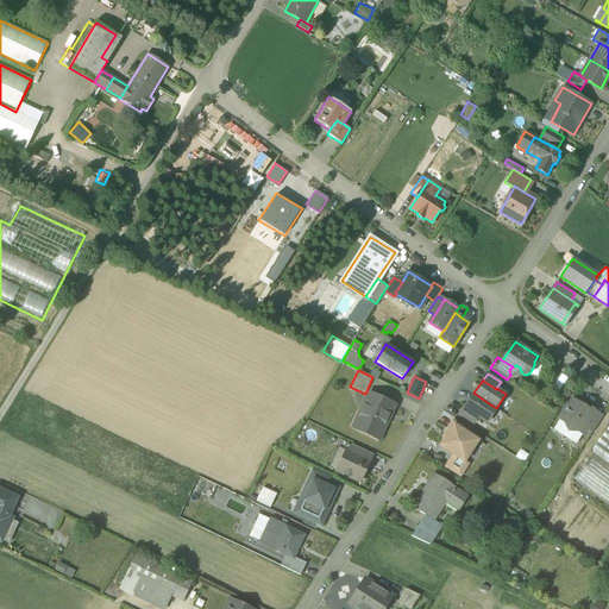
[(395,405),(369,393),(360,410),(365,413),(358,429),(378,439),(395,405)]
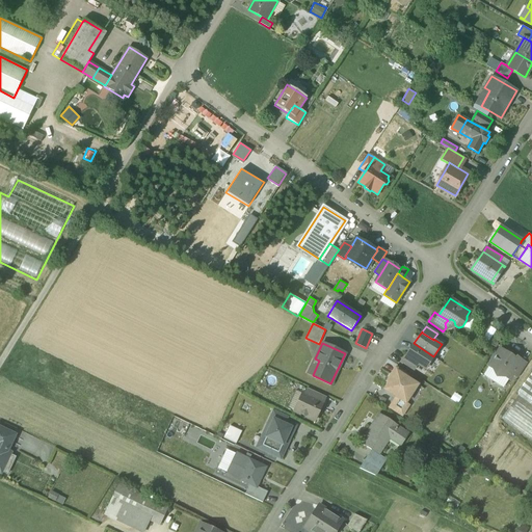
[(433,356),(414,343),(406,355),(407,355),(419,363),(418,363),(426,368),(433,356)]
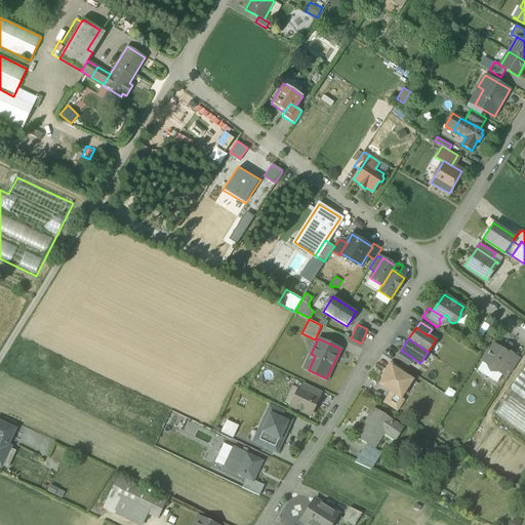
[(494,344),(483,361),(488,364),(490,371),(496,370),(502,373),(506,368),(508,365),(505,362),(510,354),(509,354),(494,344)]
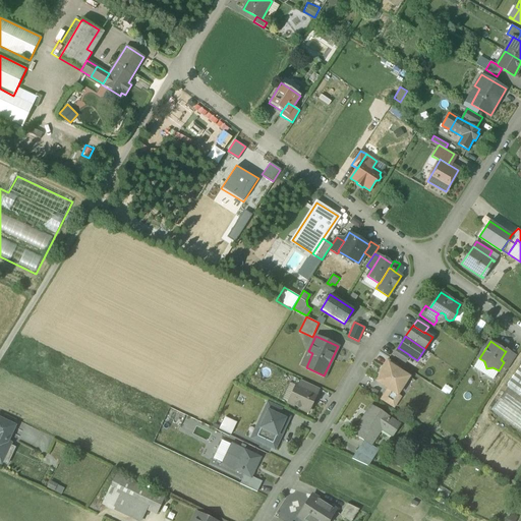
[(410,355),(399,348),(398,348),(395,353),(406,361),(409,355),(410,355)]
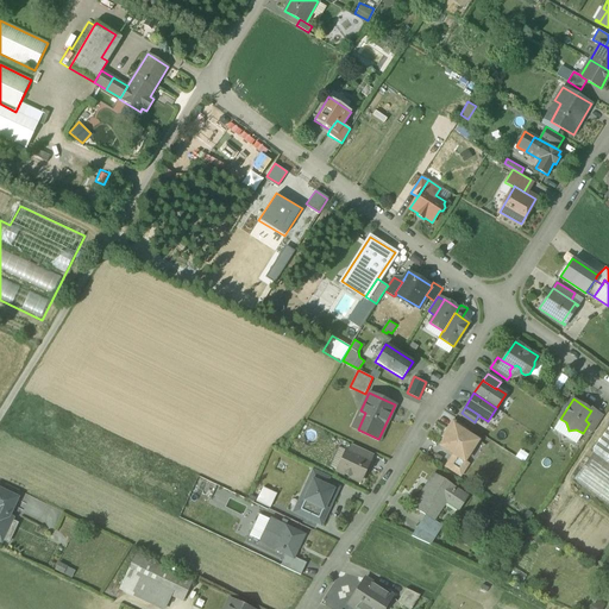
[(603,415),(592,408),(590,410),(591,410),(585,420),(589,424),(586,427),(592,432),(603,415)]
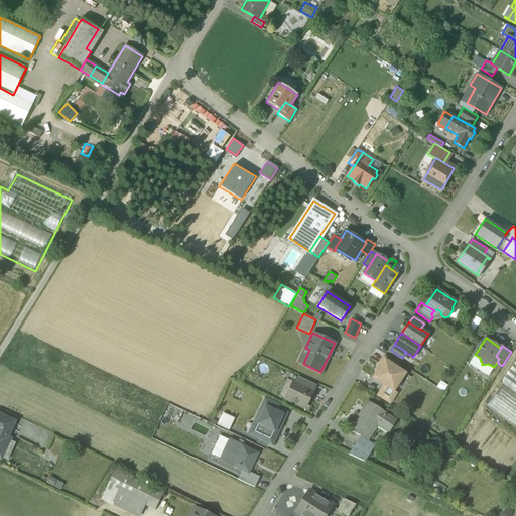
[(380,363),(382,365),(385,360),(393,365),(395,363),(384,356),(380,363)]
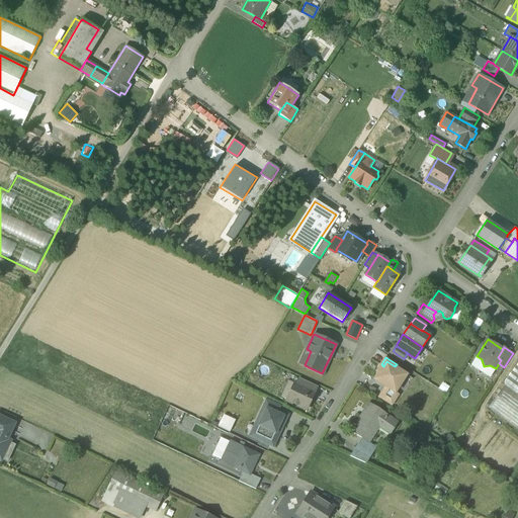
[(407,374),(395,366),(386,361),(383,366),(375,379),(385,385),(396,392),(407,374)]
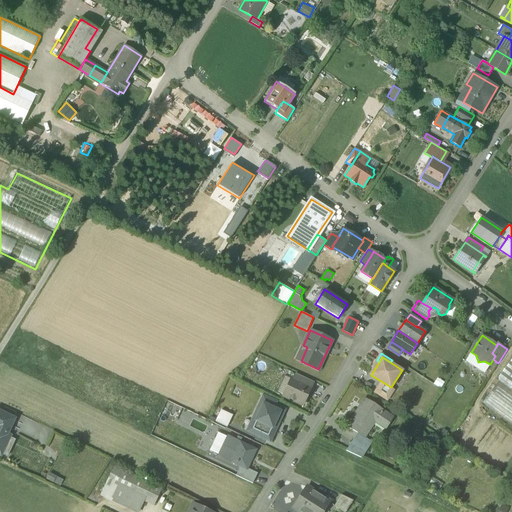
[(511,358),(499,376),(511,385),(511,358)]
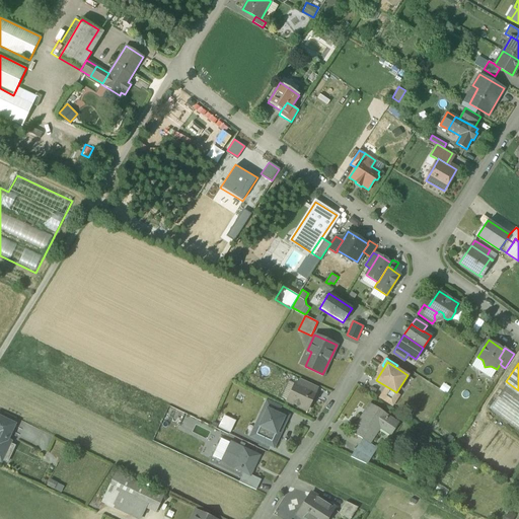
[(317,386),(301,378),(298,384),(314,392),(317,386)]
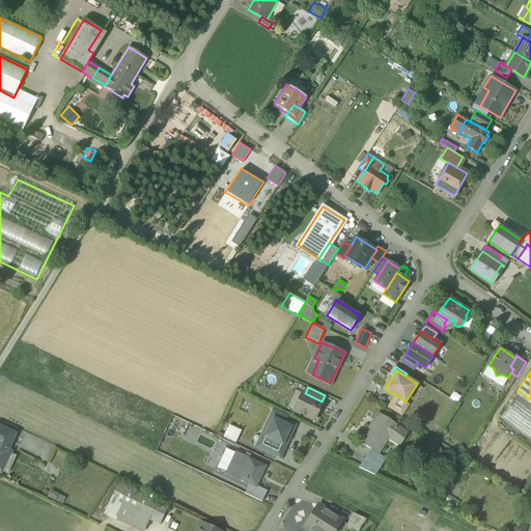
[(305,393),(302,392),(294,410),(314,419),(323,401),(322,401),(305,393)]
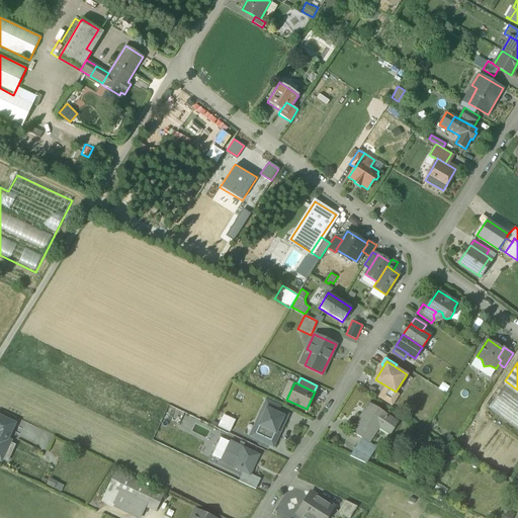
[(517,394),(505,384),(489,407),(517,428),(517,394)]
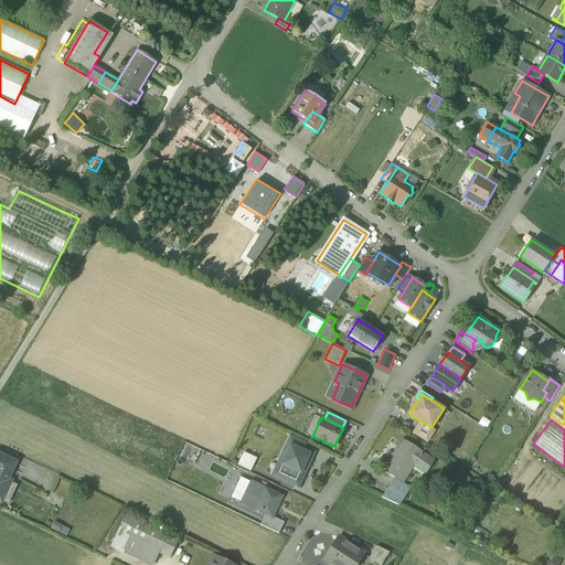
[(432,427),(420,420),(414,433),(427,441),(435,429),(432,427)]
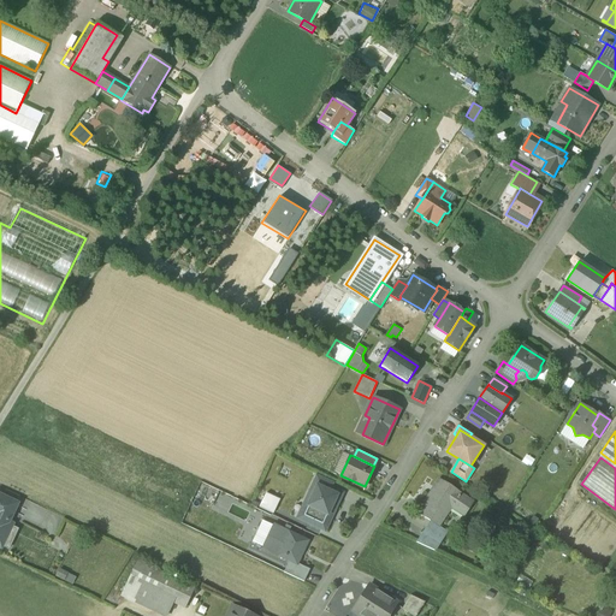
[(332,483),(317,475),(313,484),(318,485),(329,491),(332,483)]
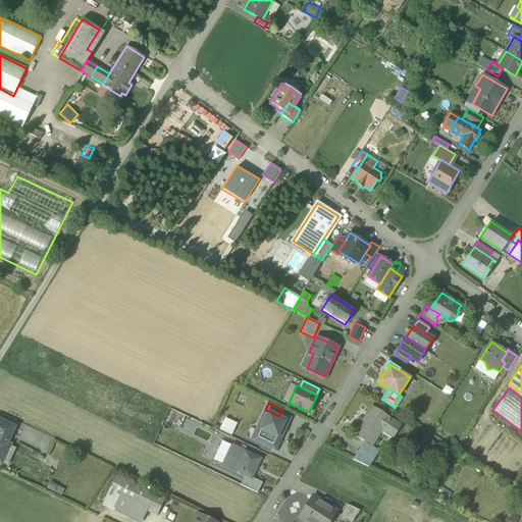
[(401,425),(371,406),(354,433),(365,440),(363,444),(370,448),(382,429),(393,436),(401,425)]
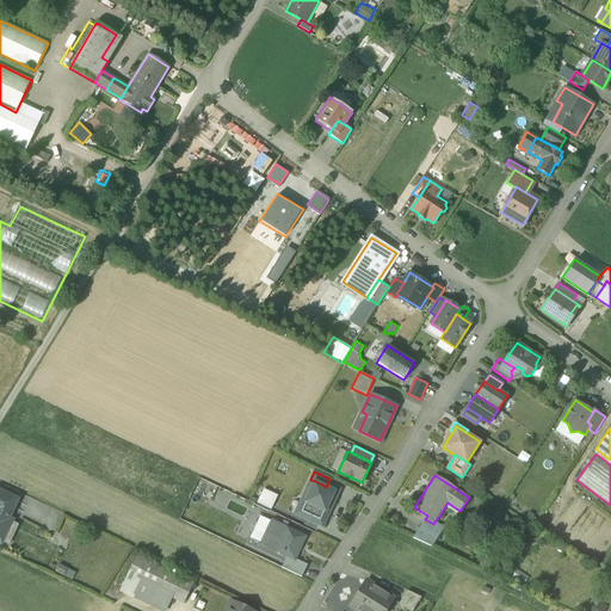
[(310,480),(301,500),(304,503),(306,501),(315,481),(310,480)]
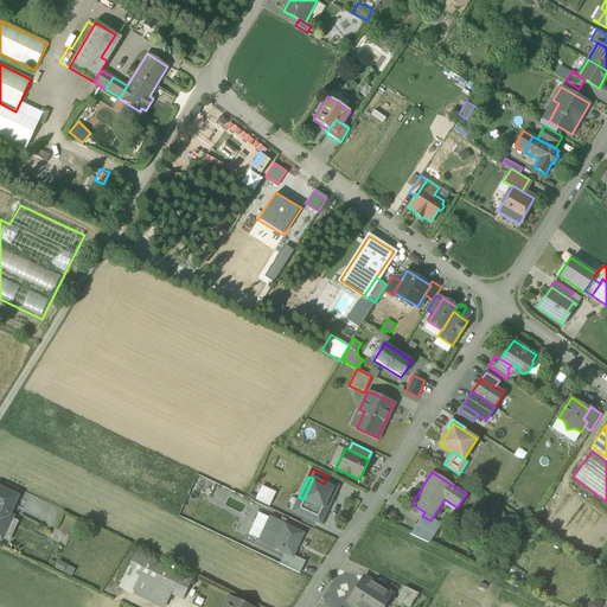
[(324,484),(313,478),(304,498),(323,506),(326,500),(332,487),(324,484)]
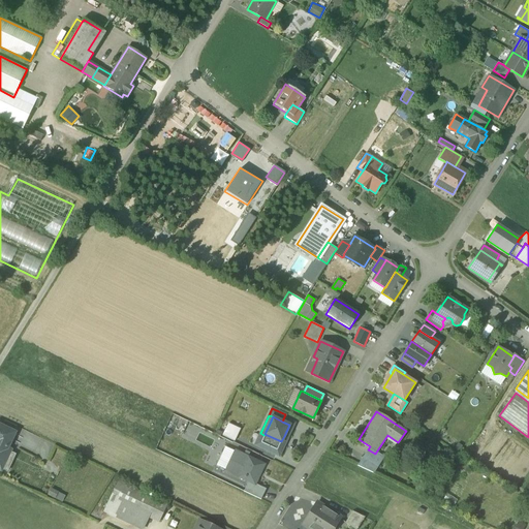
[(221,433),(234,439),(240,428),(227,422),(221,433)]
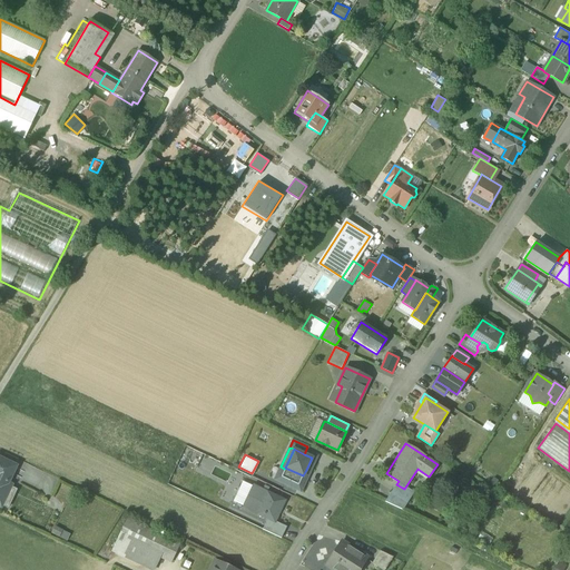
[(315,460),(312,458),(306,470),(310,471),(315,460)]
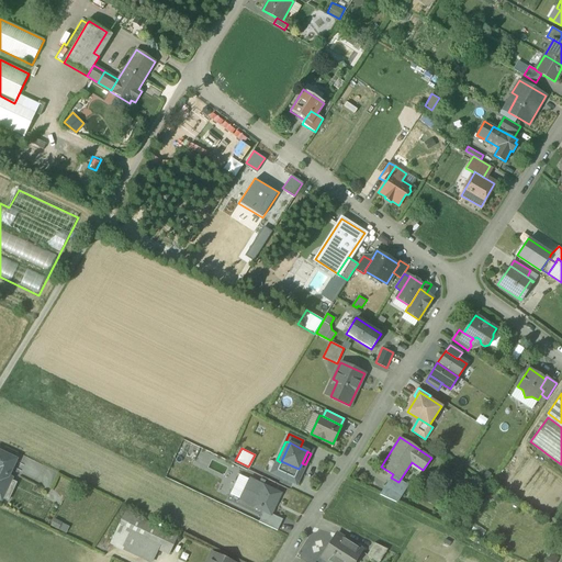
[(15,460),(0,452),(0,498),(1,499),(11,479),(7,476),(15,460)]
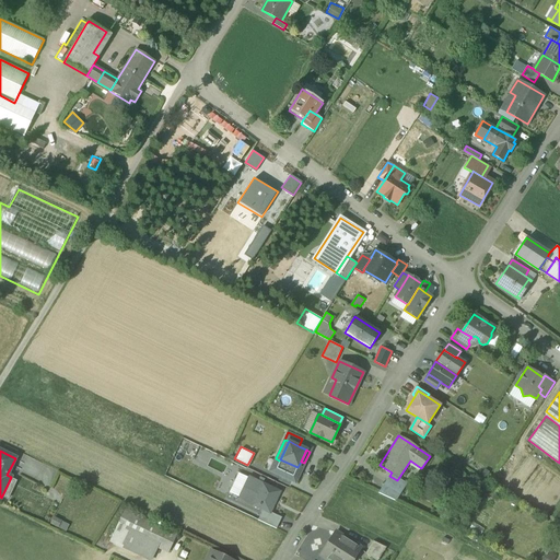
[(298,467),(280,459),(279,461),(276,468),(293,477),(298,467)]
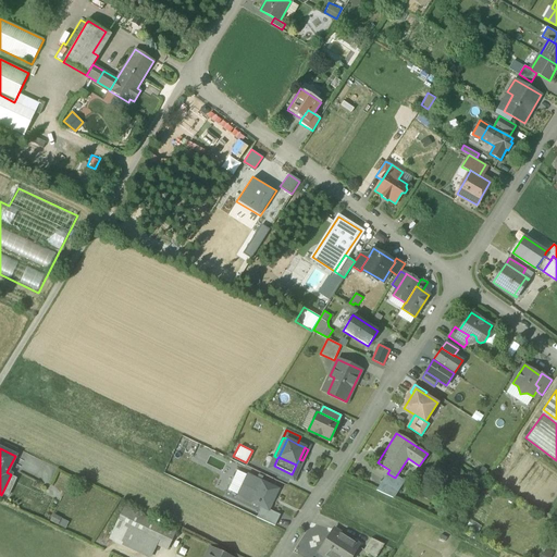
[(395,478),(387,473),(382,481),(398,491),(404,483),(395,478)]
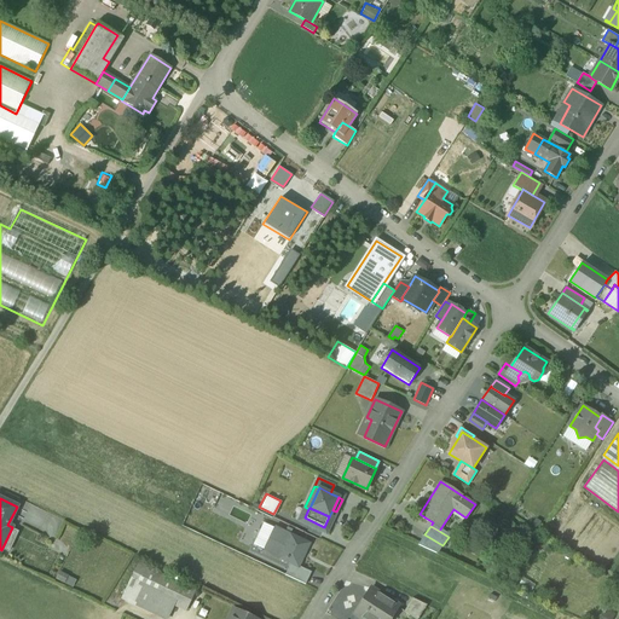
[(310,543),(290,533),(283,548),(279,557),(278,557),(299,567),(310,543)]
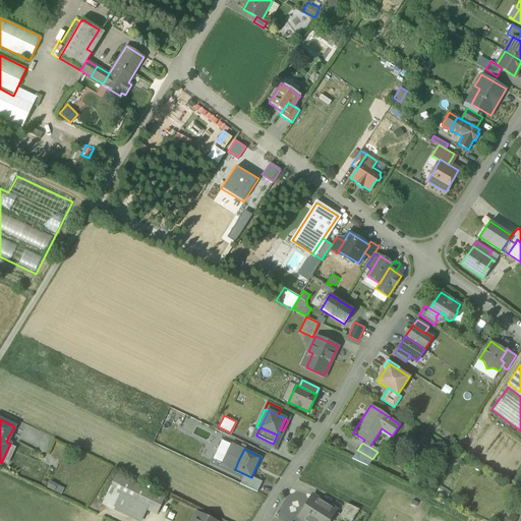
[(372,459),(357,450),(352,458),(368,466),(372,459)]
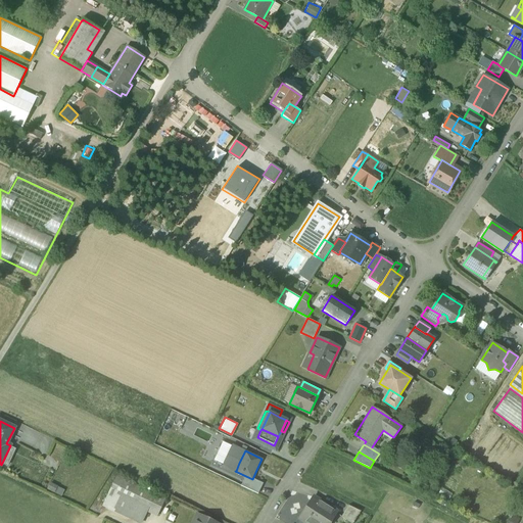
[(239,463),(230,459),(227,467),(236,471),(239,463)]
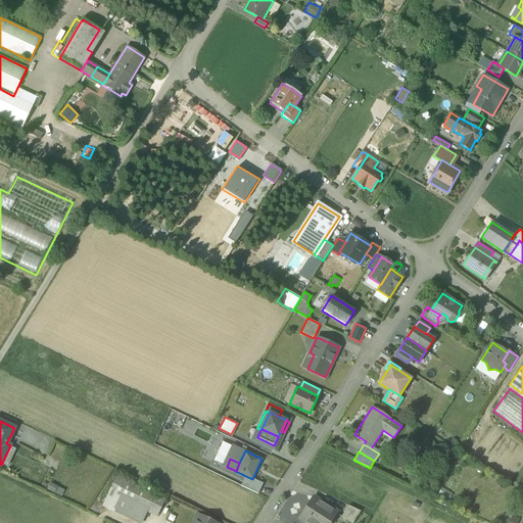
[(165,500),(116,476),(108,492),(147,511),(157,516),(165,500)]
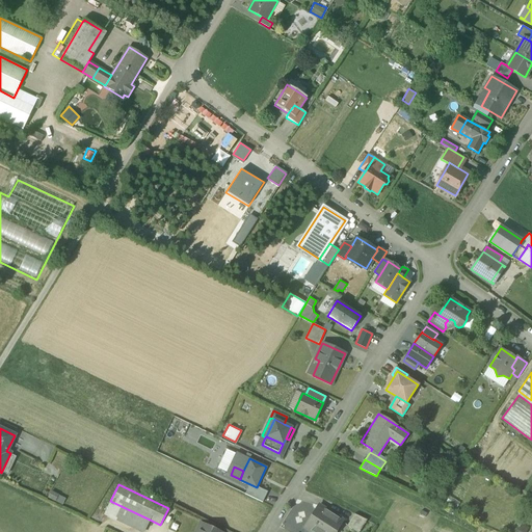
[(67,502),(51,494),(47,500),(63,508),(67,502)]
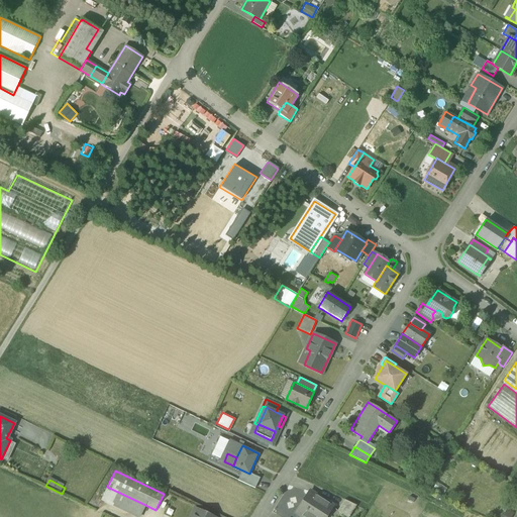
[(138,516),(145,505),(107,487),(101,501),(135,516),(138,516)]
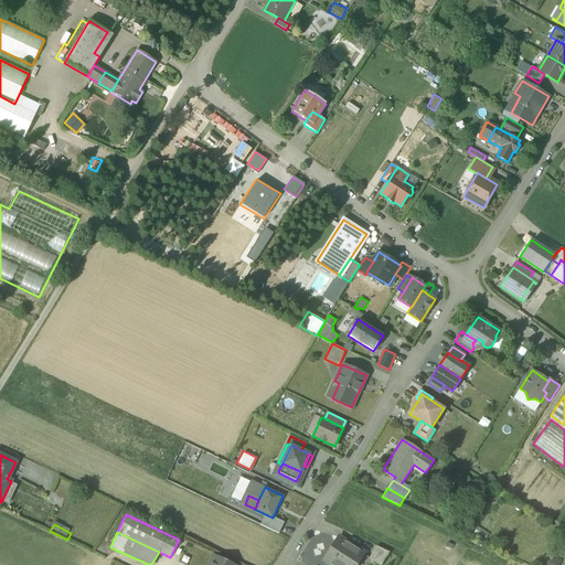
[(355,564),(364,553),(339,536),(323,560),(330,564),(355,564)]
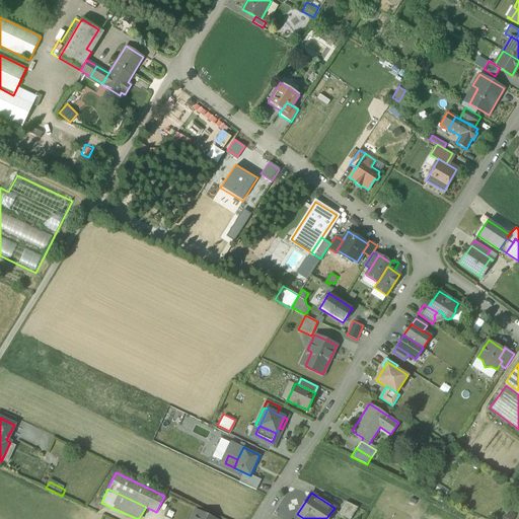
[(346,501),(339,513),(349,518),(350,518),(358,507),(346,501)]
